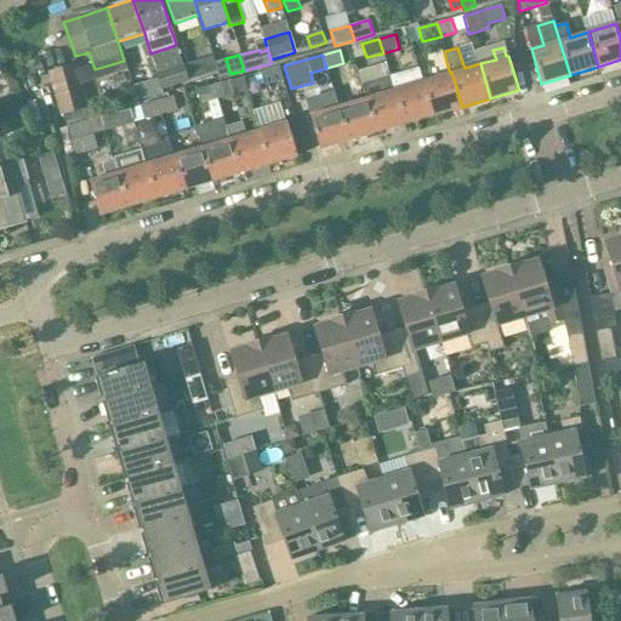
[(217,70),(212,56),(187,64),(192,79),(217,70)]
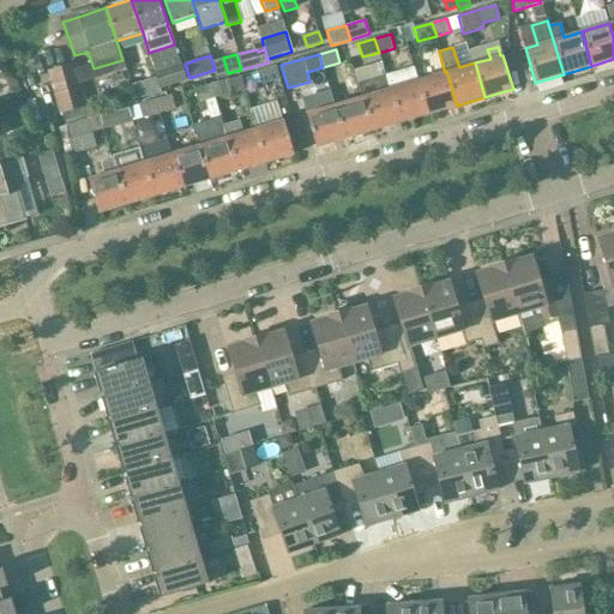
[(86,107),(74,65),(47,72),(59,114),(86,107)]
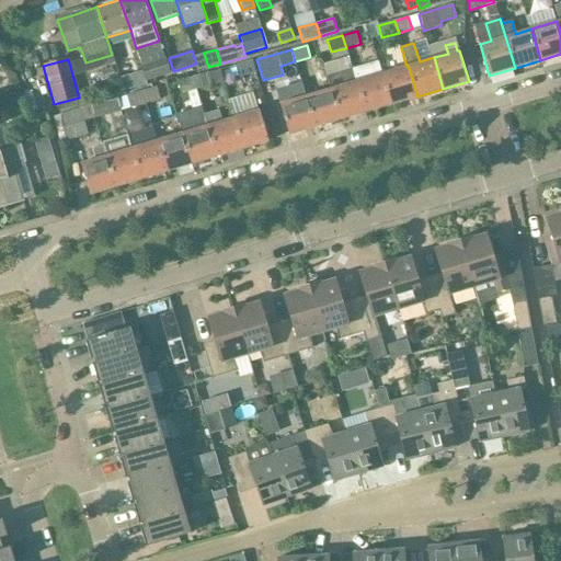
[(141,67),(146,80),(170,72),(164,59),(141,67)]
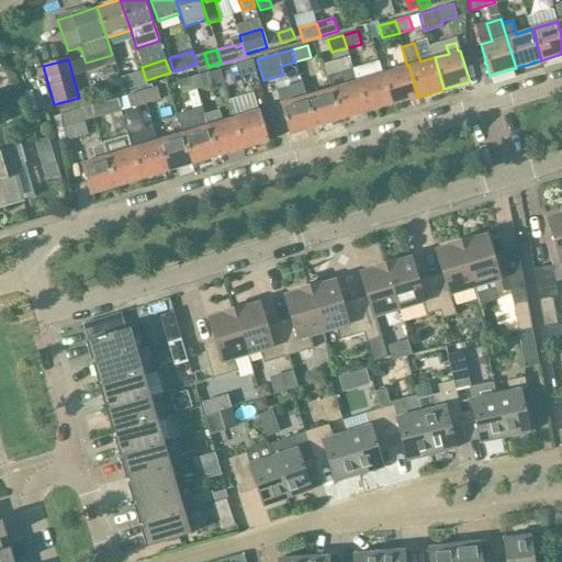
[(257,72),(253,60),(237,66),(240,77),(257,72)]
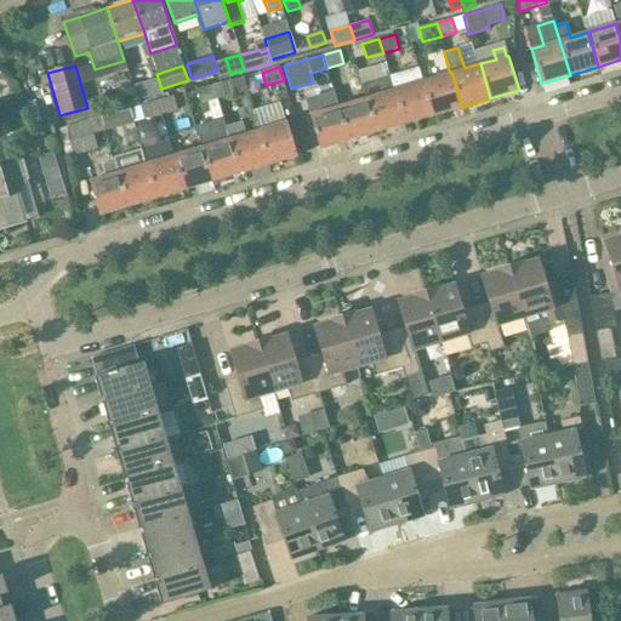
[(417,68),(393,77),(397,90),(406,124),(409,123),(434,115),(423,80),(422,81),(417,68)]
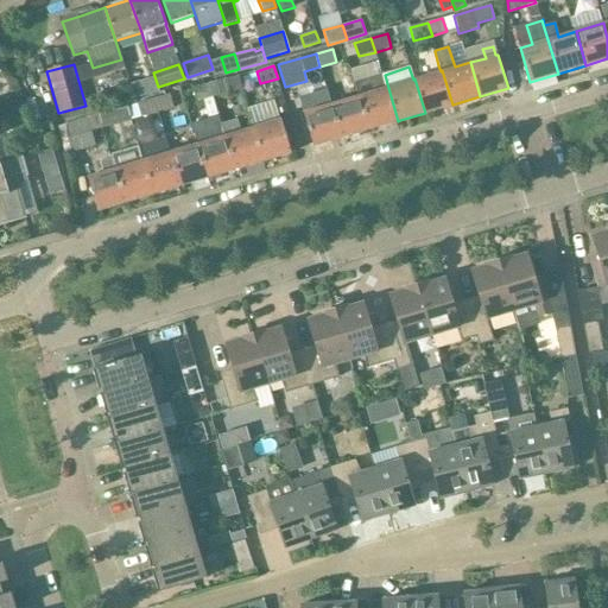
[(431,74),(415,78),(425,113),(453,105),(442,70),(441,71),(431,74)]
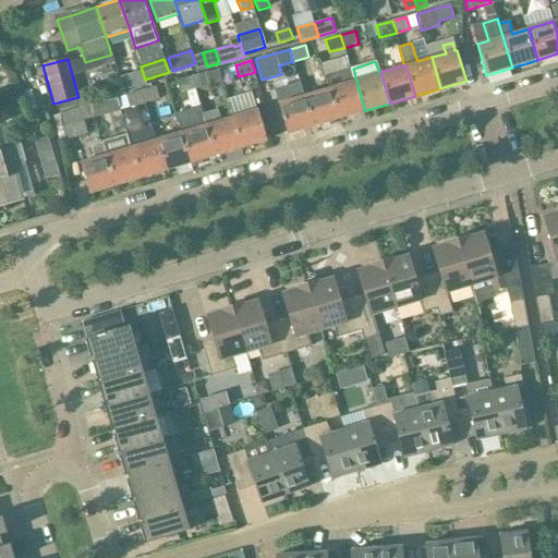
[(327,76),(325,76),(328,88),(330,87),(330,88),(340,119),(365,111),(356,81),(353,69),(327,76)]
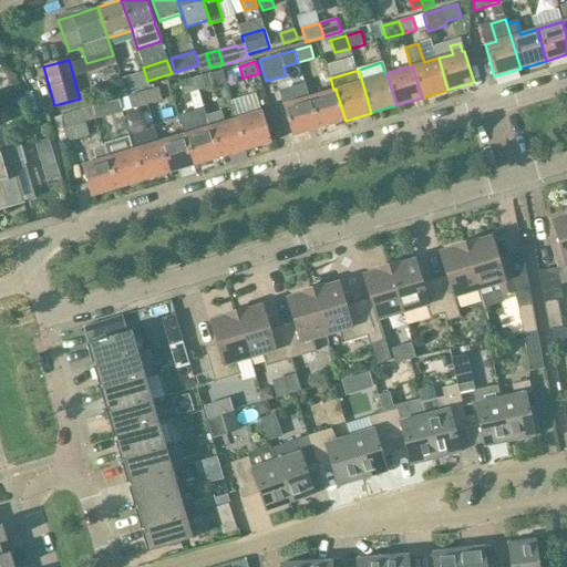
[(210,73),(196,78),(199,90),(214,85),(210,73)]
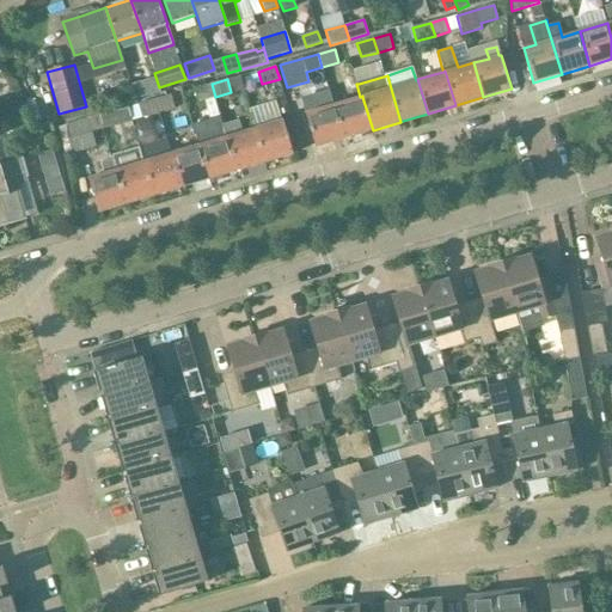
[(194,90),(197,102),(215,97),(212,84),(194,90)]
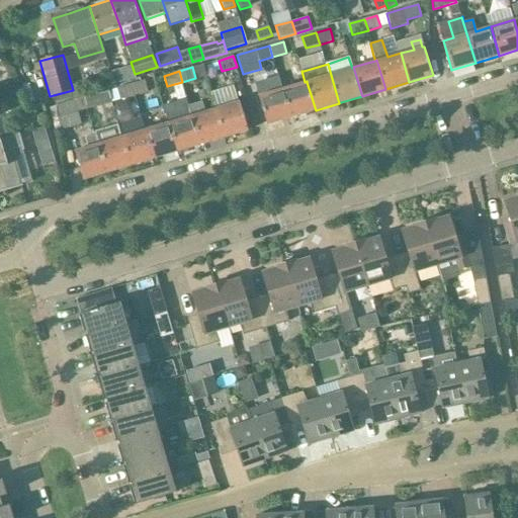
[(148,92),(145,81),(133,84),(136,95),(148,92)]
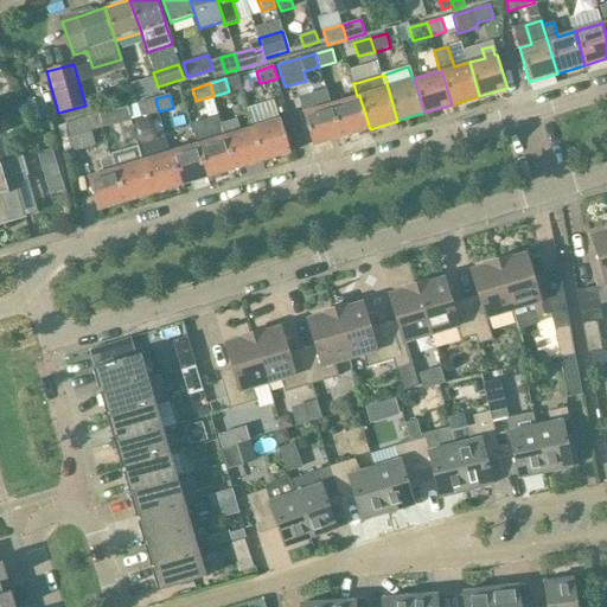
[(333,103),(332,103),(333,104),(336,115),(343,138),(370,129),(359,96),(359,95),(357,96),(333,103)]
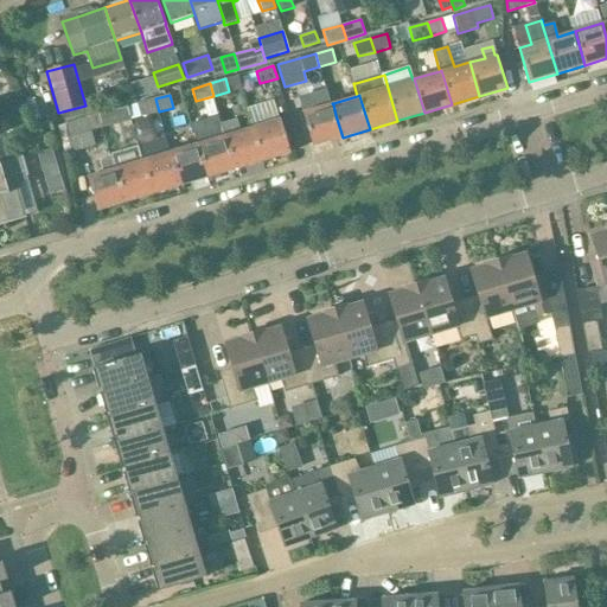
[(136,104),(141,117),(159,112),(155,98),(136,103),(136,104)]
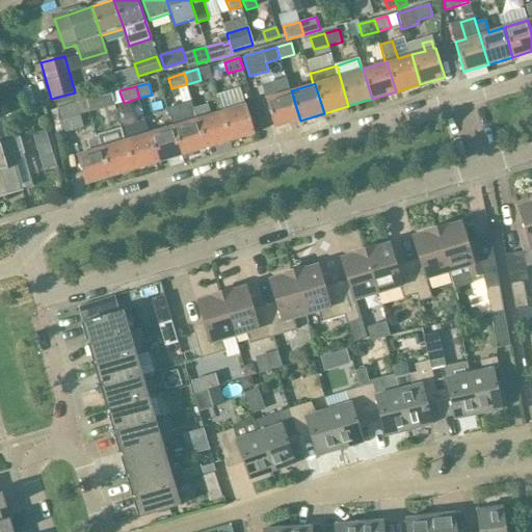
[(291,90),(266,98),(275,128),(300,121),(294,101),(292,91),(291,90)]
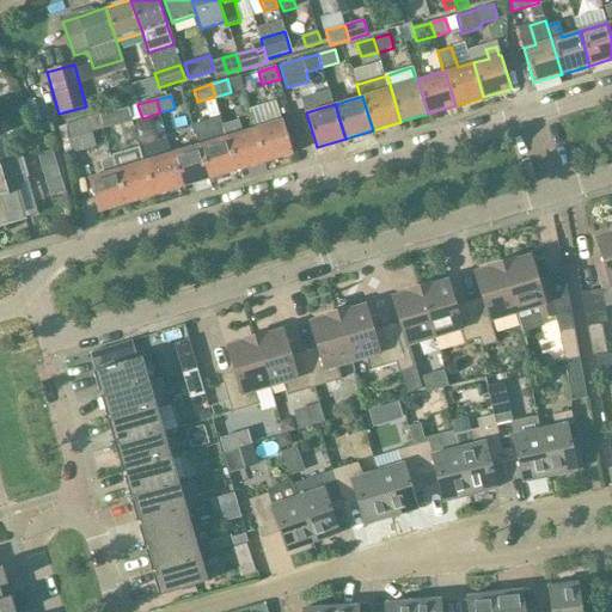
[(95,142),(91,132),(120,124),(116,110),(66,124),(72,153),(97,146),(96,141),(95,142)]
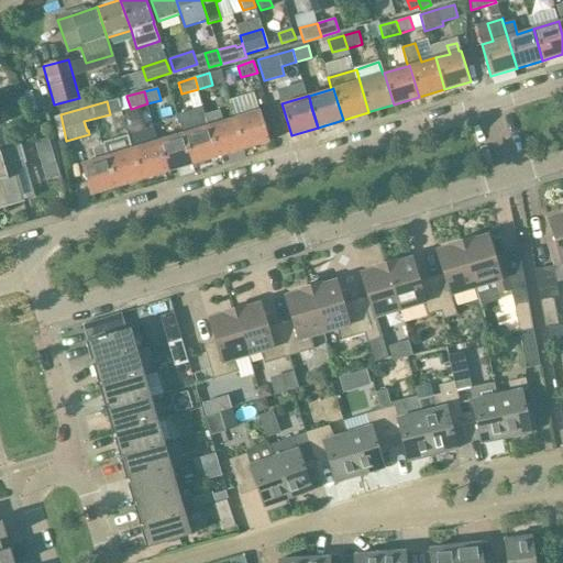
[(201,107),(178,114),(184,133),(194,165),(219,157),(206,114),(203,107),(201,107)]
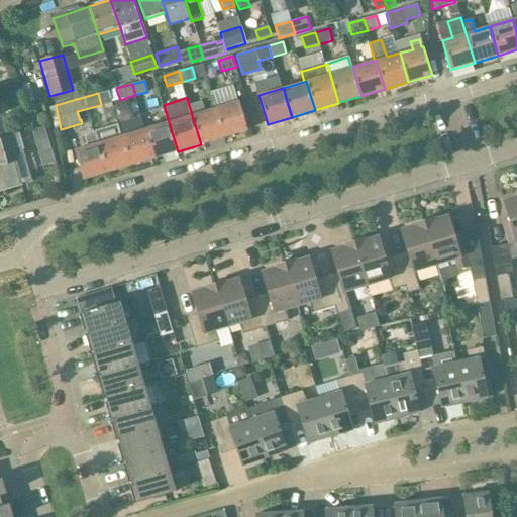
[(239,101),(215,108),(224,137),(248,130),(239,101)]
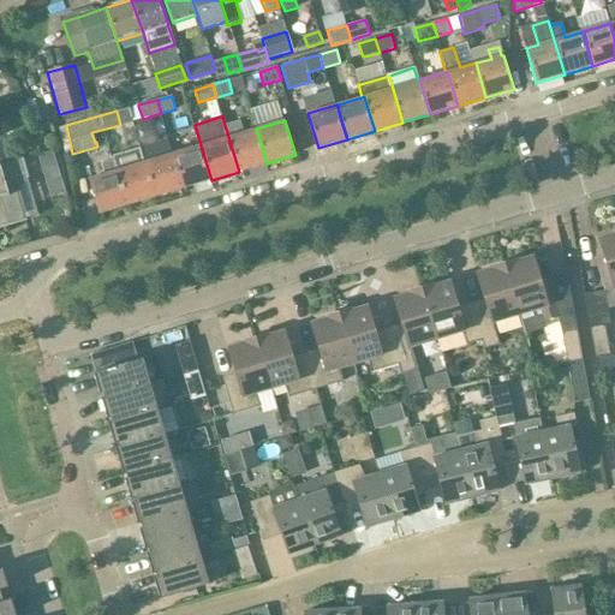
[(240,121),(225,125),(239,172),(267,163),(256,129),(243,132),(240,121)]
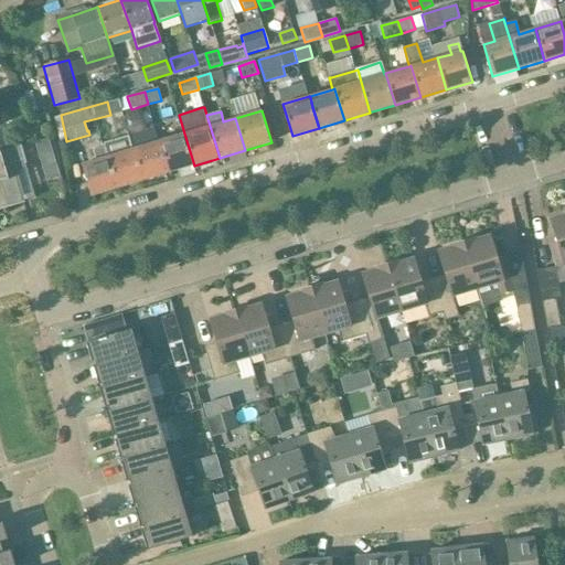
[(155,127),(129,135),(134,149),(144,180),(169,172),(159,141),(155,127)]
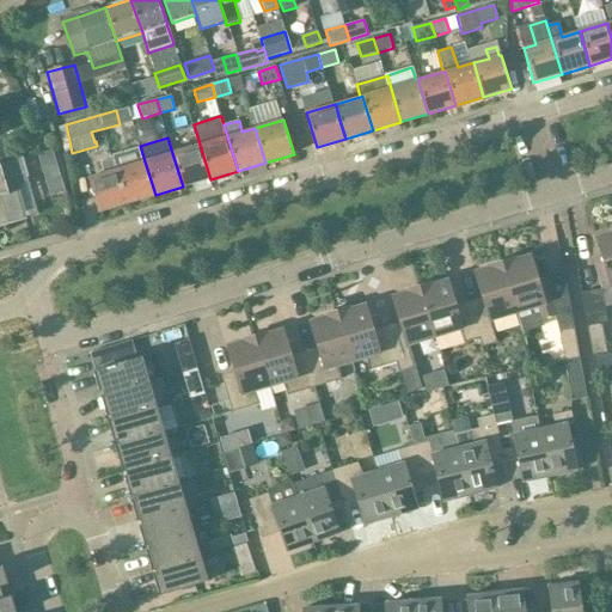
[(199,145),(172,153),(183,187),(210,179),(200,145),(199,145)]
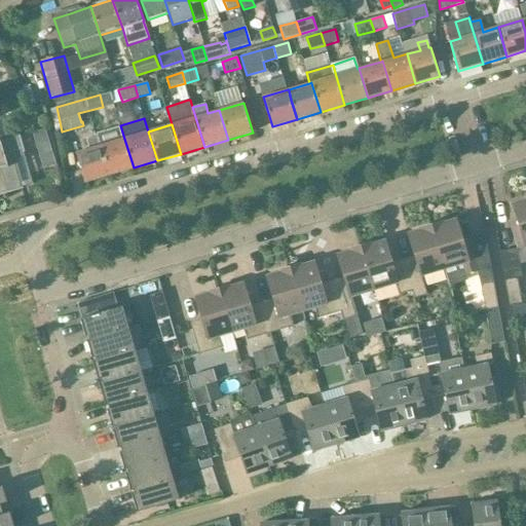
[(120,125),(97,133),(98,135),(101,145),(109,175),(134,167),(124,139),(120,125)]
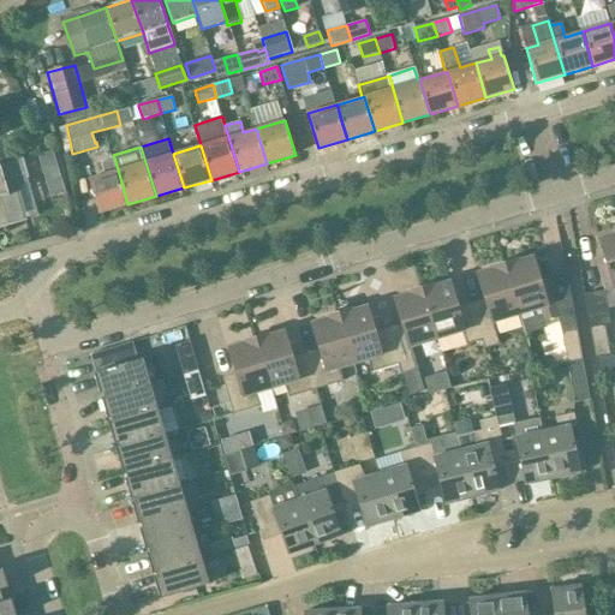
[(102,174),(89,178),(100,213),(127,204),(118,169),(114,157),(112,157),(99,162),(102,174)]
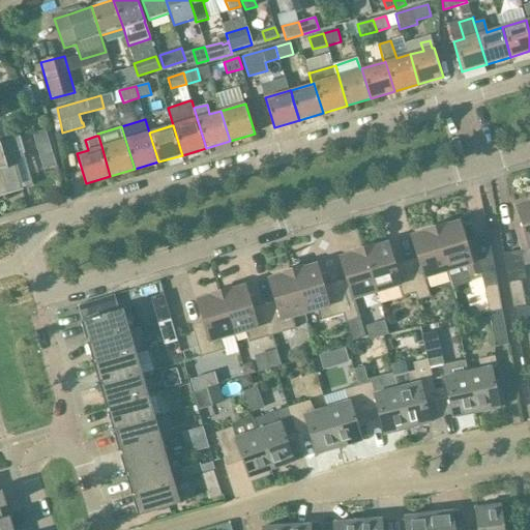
[(0,196),(10,194),(22,190),(11,156),(24,152),(20,137),(1,142),(0,141),(0,196)]
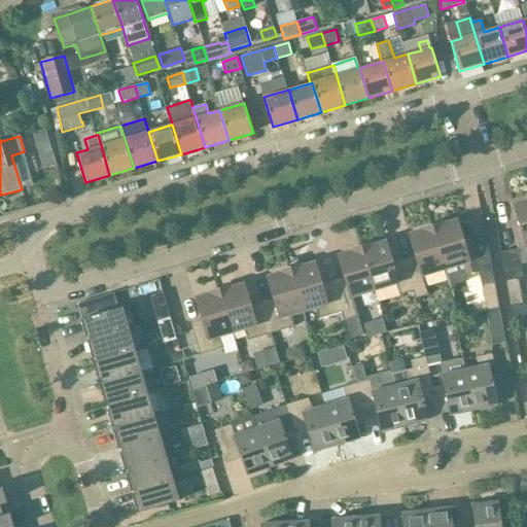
[(526,201),(514,205),(522,234),(516,236),(520,248),(526,246),(526,201)]
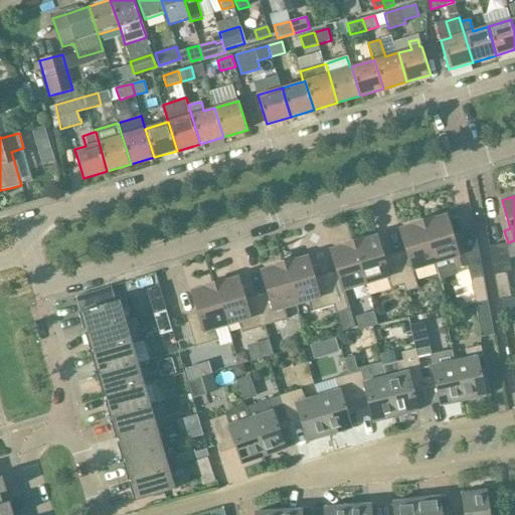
[(433,219),(433,217),(422,220),(436,263),(453,258),(457,270),(468,266),(461,241),(455,243),(447,215),(433,219)]
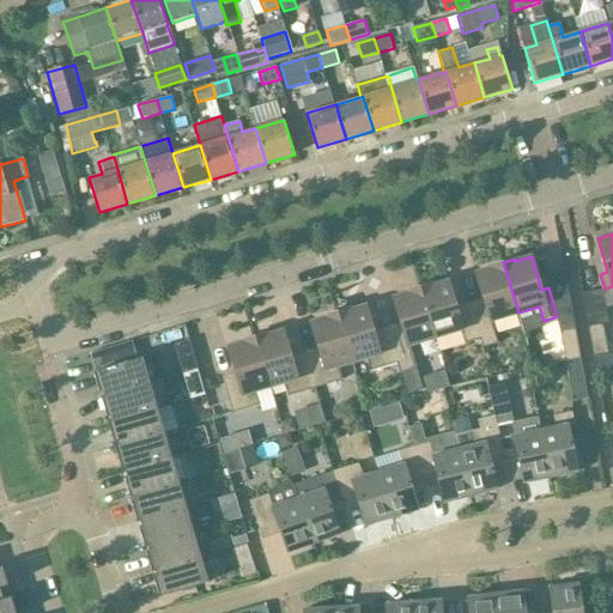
[(498,344),(491,321),(519,313),(503,262),(492,266),(492,268),(475,273),(486,305),(472,309),(480,338),(480,339),(483,347),(498,344)]
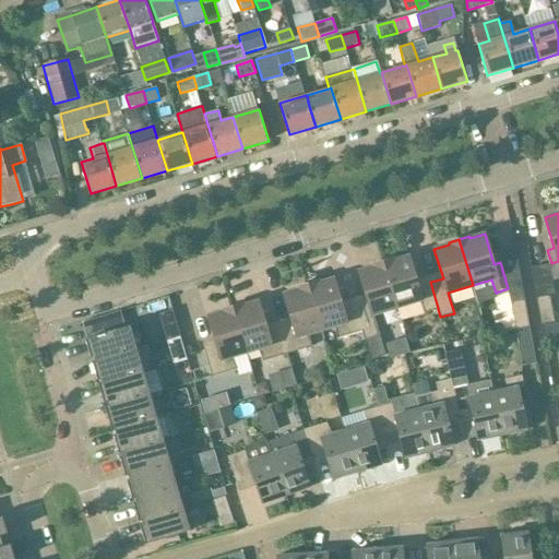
[(394,259),(384,262),(397,308),(421,300),(425,312),(438,309),(438,308),(430,282),(418,286),(409,256),(394,261),(394,259)]
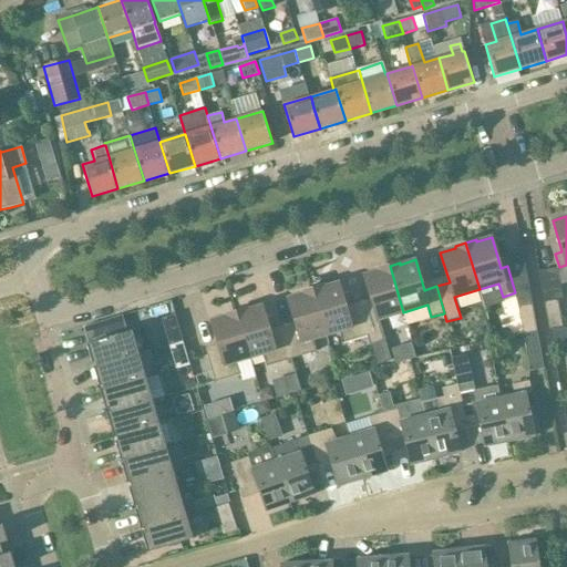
[(378,319),(403,312),(390,266),(379,269),(379,270),(363,275),(373,305),(361,309),(369,336),(368,336),(371,344),(384,340),(378,319)]
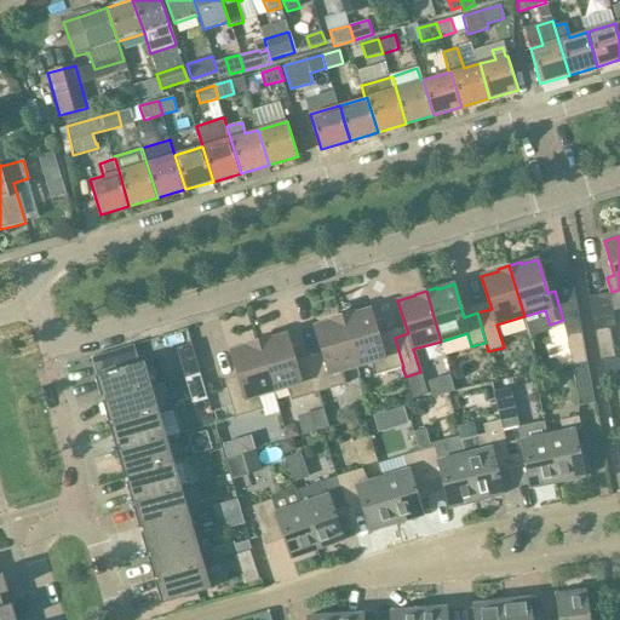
[(354,311),(342,315),(357,366),(372,362),(375,375),(402,367),(403,367),(395,338),(380,342),(371,309),(354,314),(354,311)]
